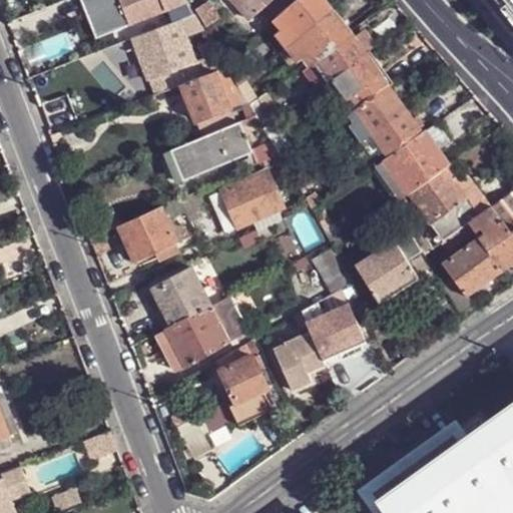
[(79,0),(94,36),(166,9),(171,24),(180,20),(185,18),(195,14),(192,9),(185,0),(79,0)]
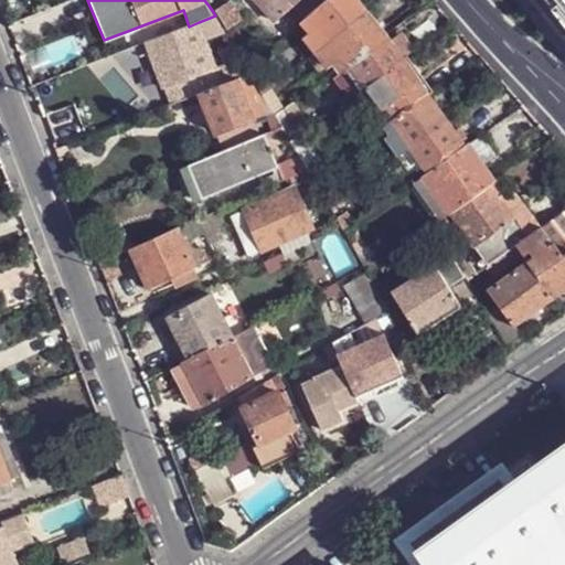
[(228,0),(227,0),(215,8),(251,65),(263,55),(248,33),(249,32),(228,0)]
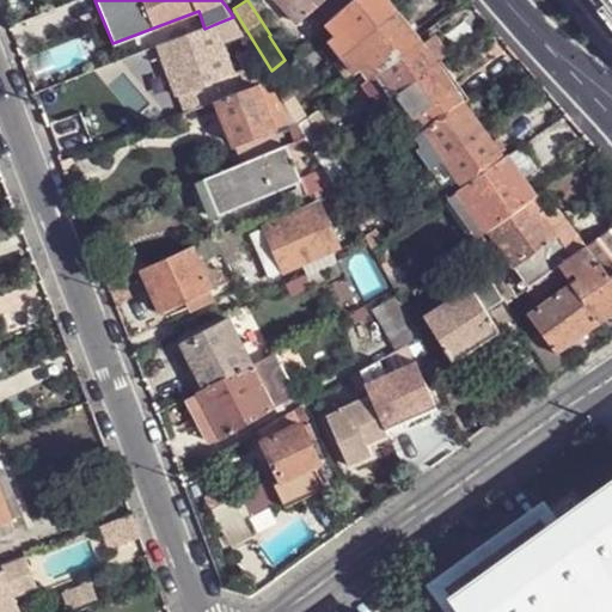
[(317,4),(331,19),(352,0),(275,0),(297,24),(317,4)]
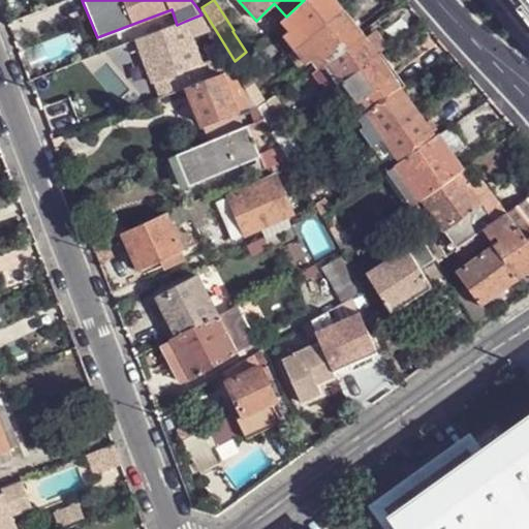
[(341,9),(333,0),(304,0),(286,17),(284,19),(291,28),(285,32),(297,47),(341,9)]
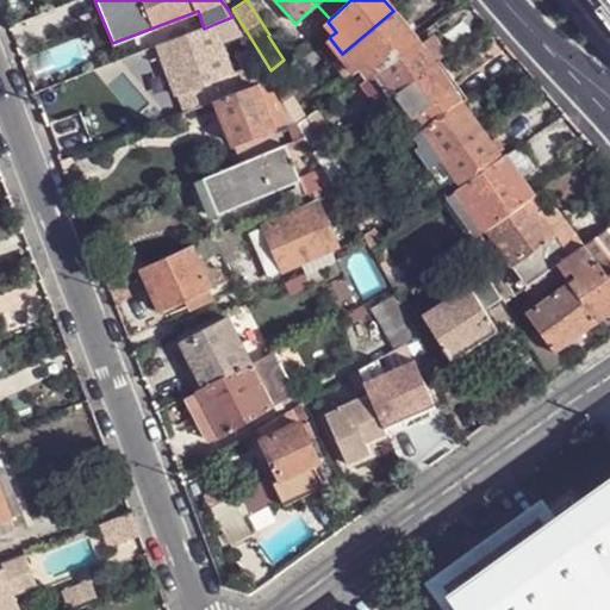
[(342,54),(355,70),(362,66),(367,74),(369,76),(379,69),(417,43),(415,38),(419,35),(400,10),(396,13),(393,11),(342,54)]
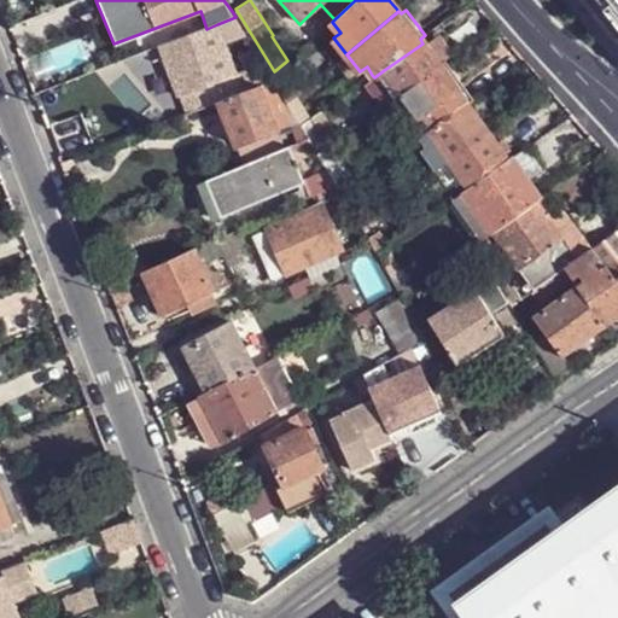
[(235,17),(223,22),(227,30),(239,24),(235,17)]
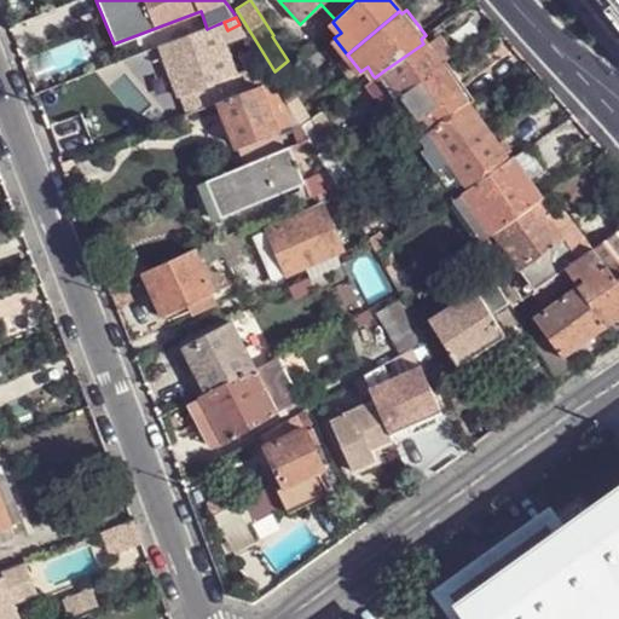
[(207,29),(163,45),(183,94),(237,74),(218,24),(207,29)]
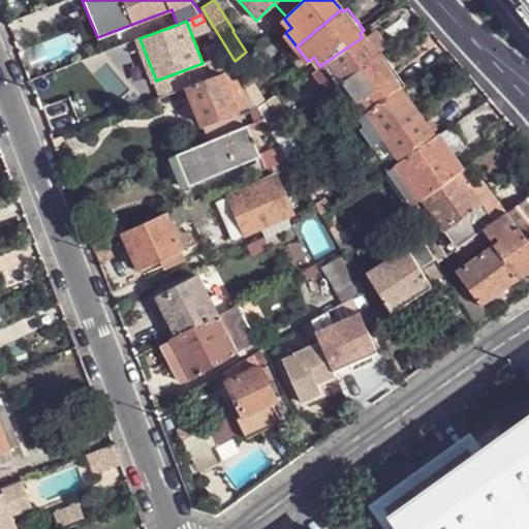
[(208,47),(207,48),(218,67),(219,67),(223,74),(234,70),(230,65),(211,31),(203,36),(208,47)]
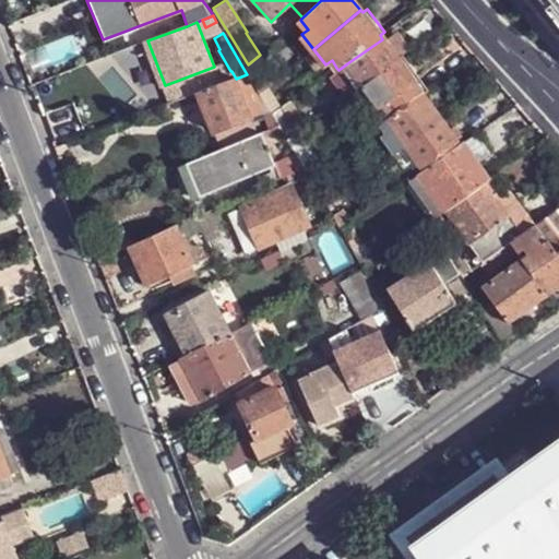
[(364,85),(399,60),(396,57),(405,51),(397,39),(388,46),(382,39),(347,63),(352,69),(348,73),(355,83),(360,81),(364,85)]
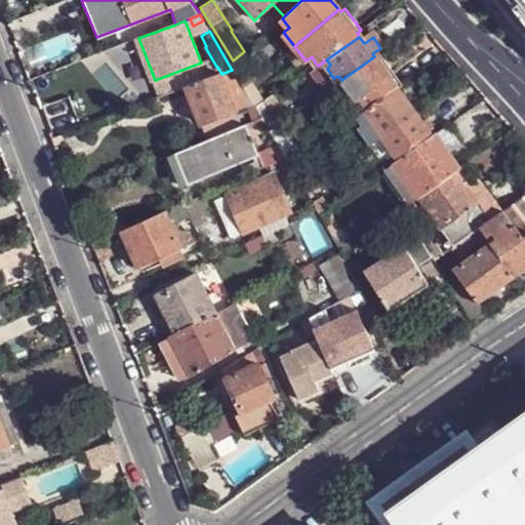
[(374,56),(341,80),(344,84),(341,88),(348,97),(352,96),(365,113),(398,89),(396,86),(389,76),(374,56)]
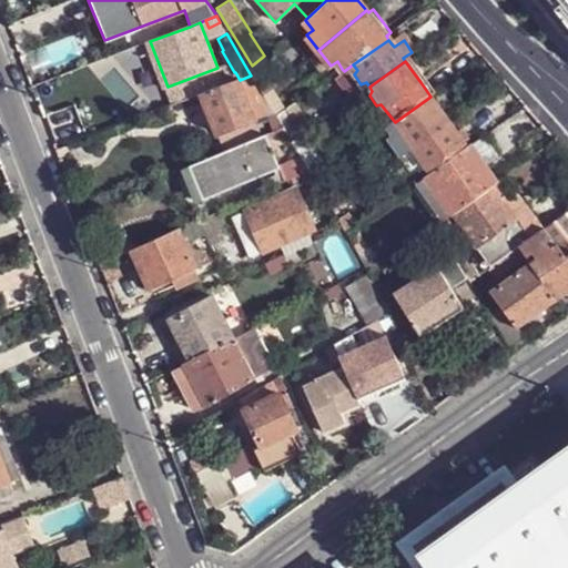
[(343,81),(354,98),(369,87),(366,82),(361,84),(354,74),(357,70),(353,64),(344,71),(348,77),(343,81)]
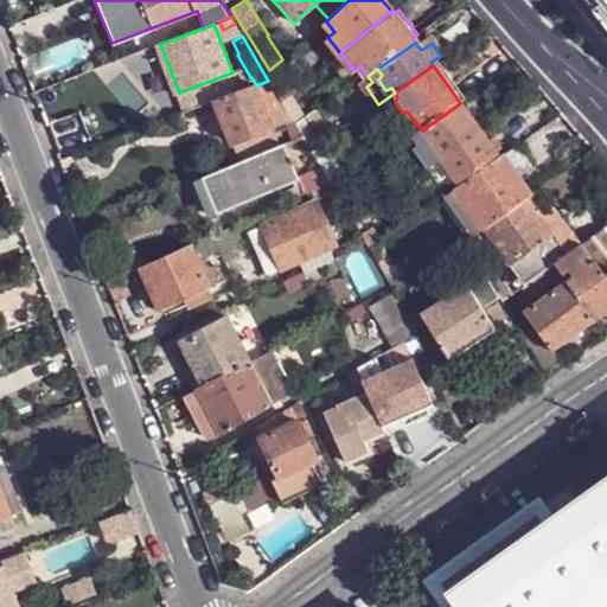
[(292,71),(282,78),(291,94),(301,85),(292,71)]
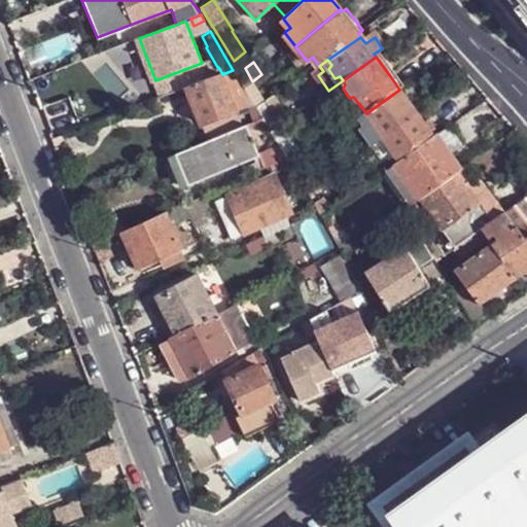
[(245,68),(236,74),(244,88),(252,81),(245,68)]
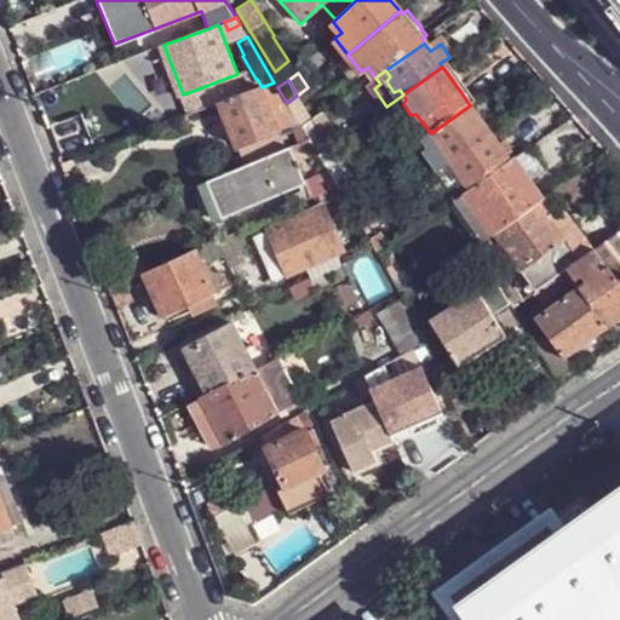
[(262,87),(220,102),(240,153),(212,166),(216,174),(239,165),(240,166),(287,148),(309,138),(302,126),(287,103),(277,87),(274,82),(262,87)]
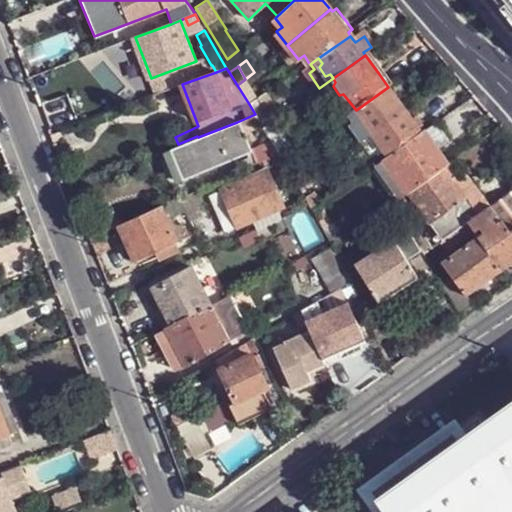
[(387,68),(379,74),(386,84),(394,78),(387,68)]
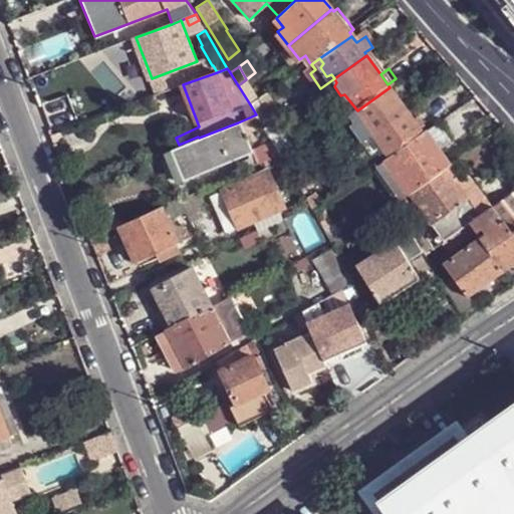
[(258,98),(266,92),(255,72),(246,79),(258,98)]
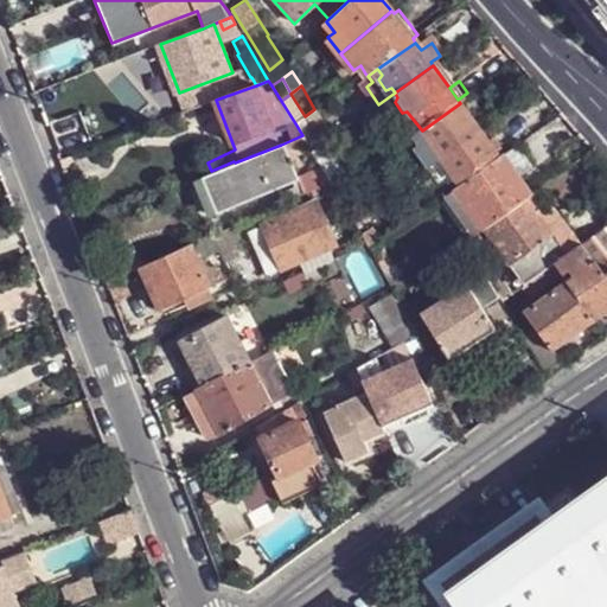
[(291,94),(281,101),(295,123),(305,116),(291,94)]
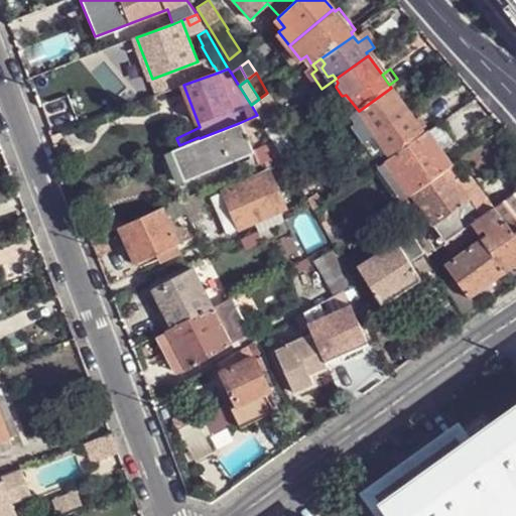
[(407,110),(391,88),(359,111),(351,116),(357,124),(353,127),(363,141),(374,134),(407,110)]
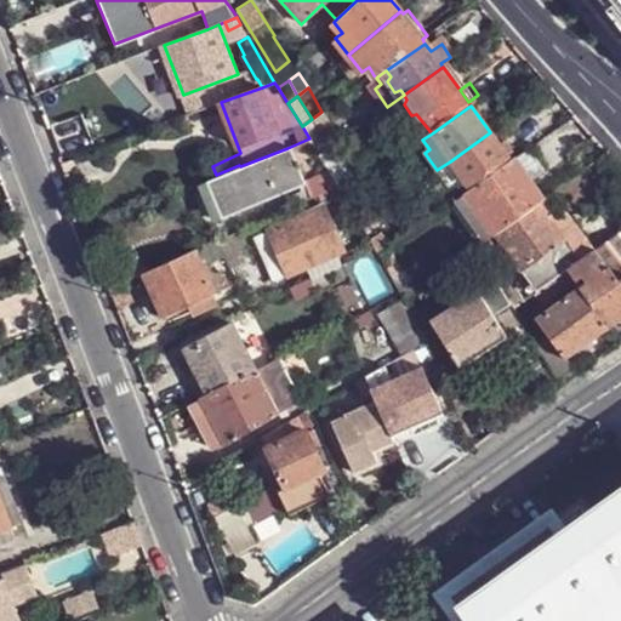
[(312,119),(302,126),(309,138),(317,153),(319,155),(329,148),(312,119)]
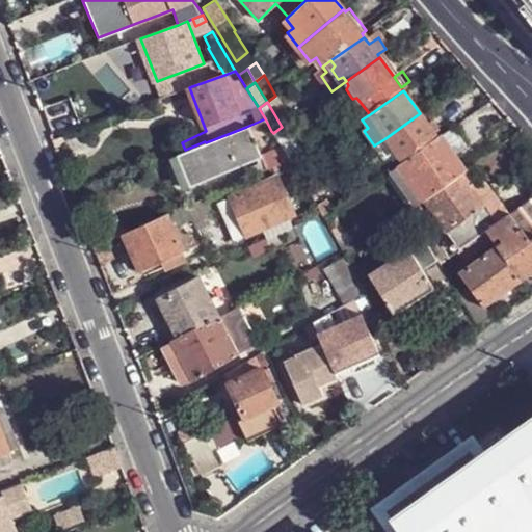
[(435,135),(420,113),(386,138),(400,159),(435,135)]
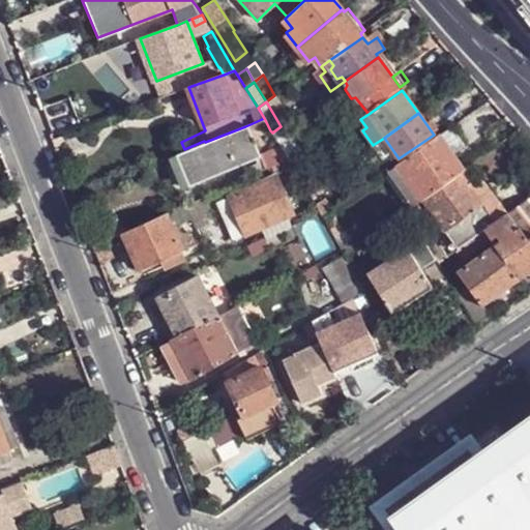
[(296,149),(303,144),(288,121),(281,126),(272,133),(286,156),(296,149)]
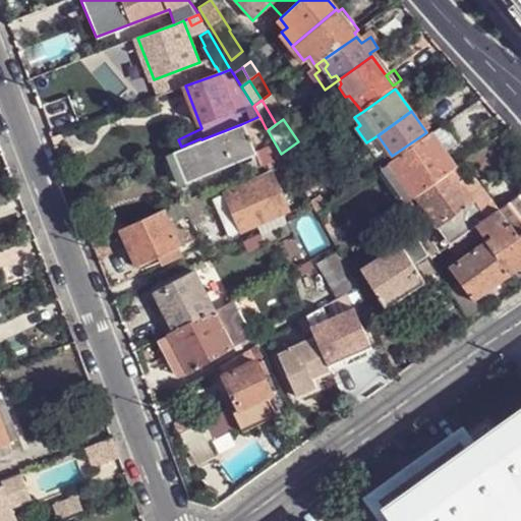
[(172,152),(185,183),(253,154),(241,124),(201,139),(172,152)]
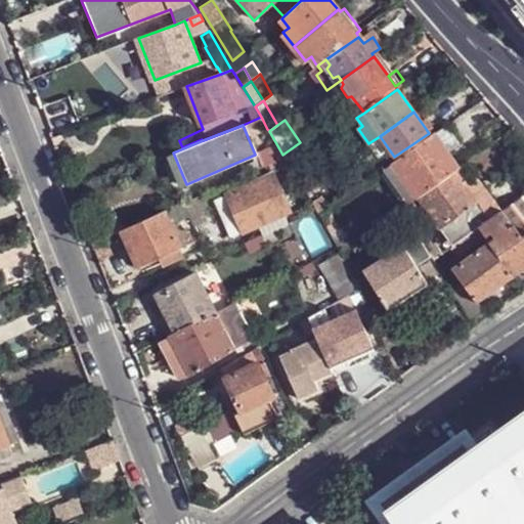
[(461,144),(446,125),(435,133),(449,153),(461,144)]
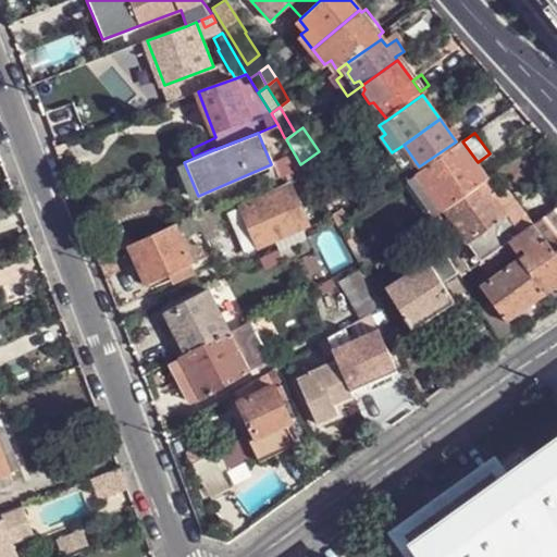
[(271,164),(276,178),(284,176),(302,168),(300,164),(286,139),(284,137),(270,145),(281,160),(271,164)]
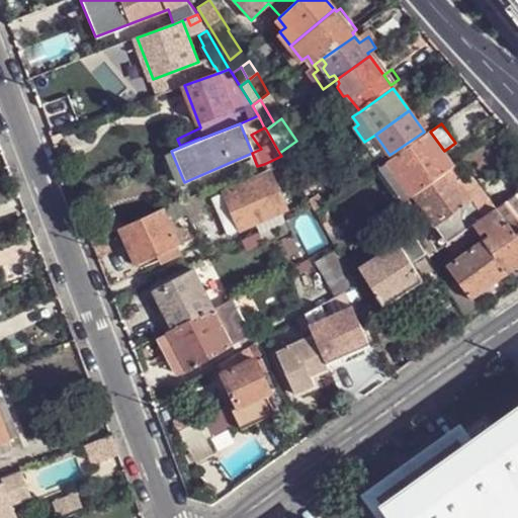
[(444,151),(430,132),(380,167),(405,200),(412,194),(449,169),(454,165),(444,151)]
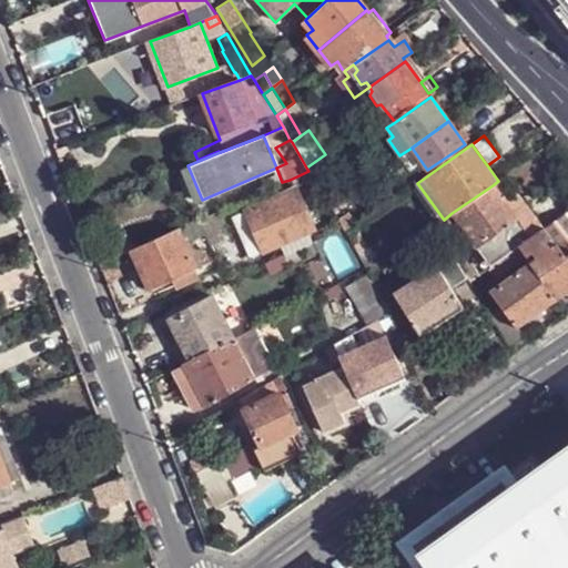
[(317,160),(306,168),(308,171),(314,180),(324,173),(317,160)]
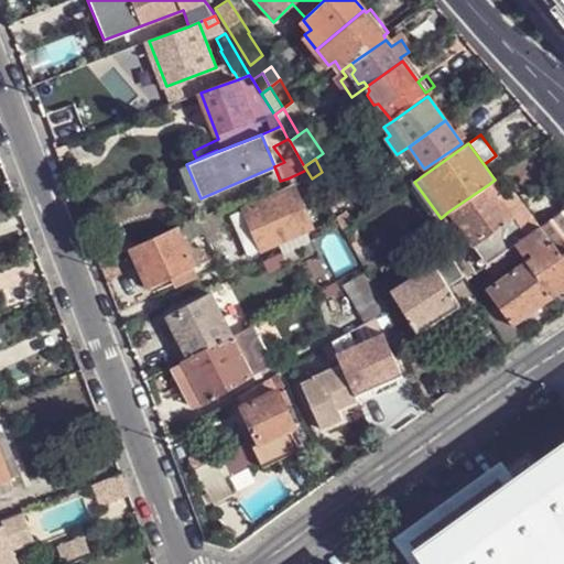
[(193,202),(201,198),(186,164),(180,167),(193,202)]
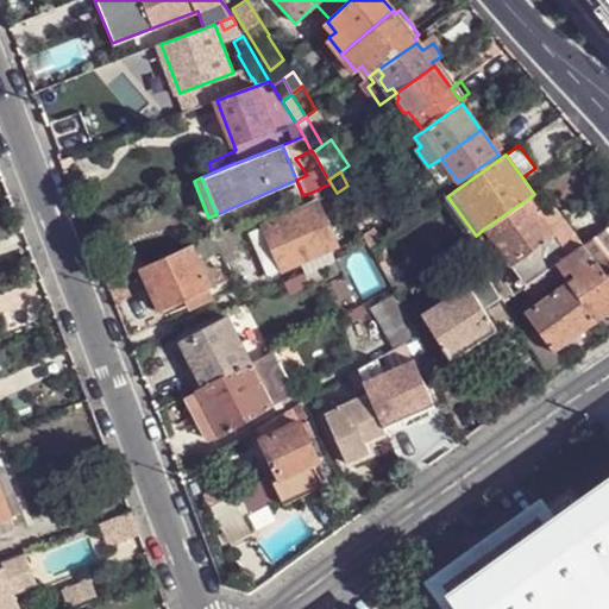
[(281,270),(334,245),(325,223),(347,213),(337,193),(331,183),(311,193),(315,202),(262,227),(281,270)]
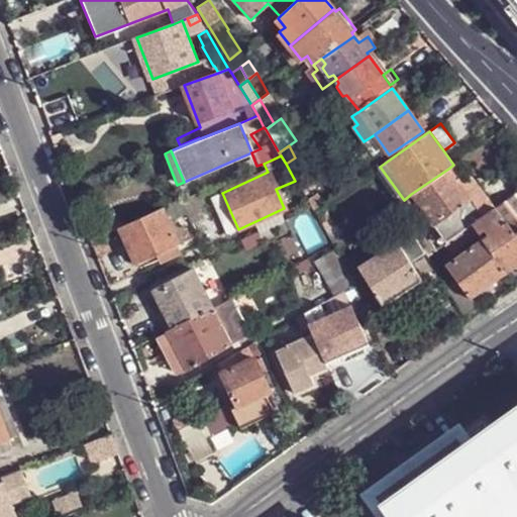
[(295,158),(286,164),(295,181),(300,188),(309,181),(295,158)]
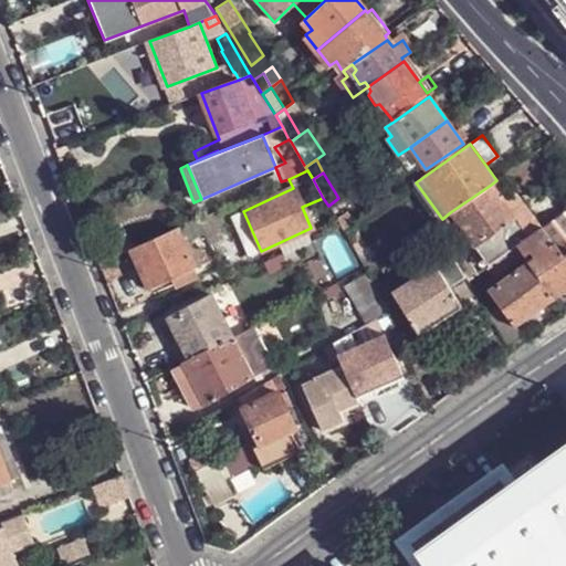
[(491,185),(450,212),(488,266),(516,245),(530,237),(491,185)]
